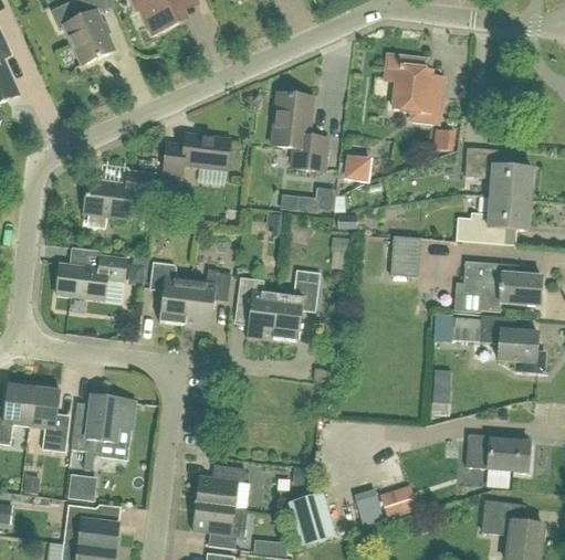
[(79,17),(71,0),(51,10),(59,27),(63,24),(81,64),(113,50),(95,10),(79,17)]
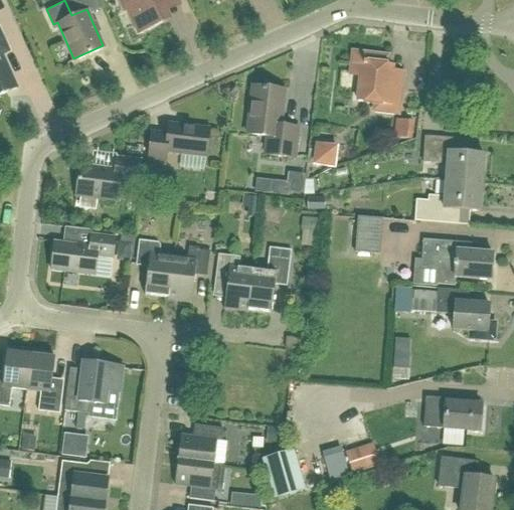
[(156,5),(162,2),(161,0),(119,0),(123,7),(127,5),(138,29),(162,18),(156,5)]
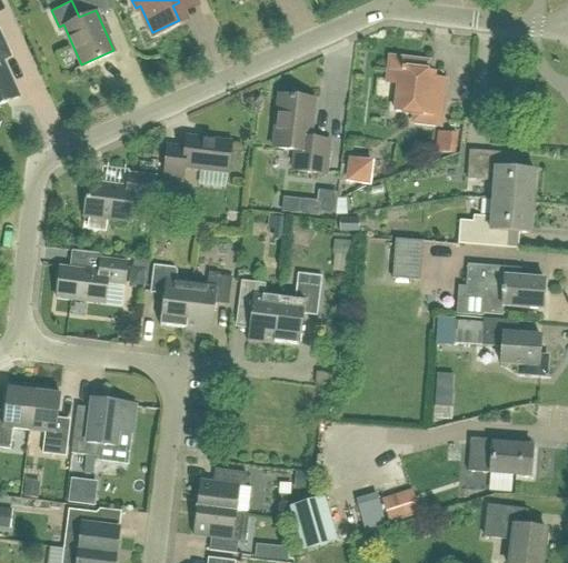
[(0,101),(17,93),(0,56),(0,47),(5,44),(0,34),(0,101)]
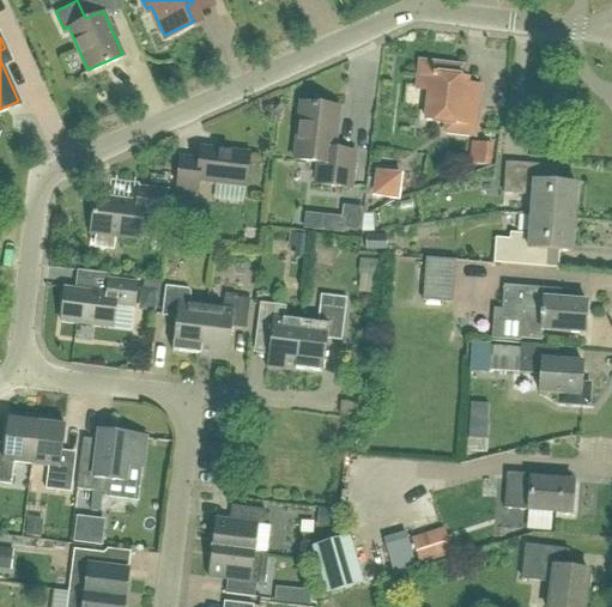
[(473,132),(478,85),(465,83),(466,74),(459,73),(460,64),(419,59),(417,83),(429,84),(425,117),(446,120),(444,128),(473,132)]
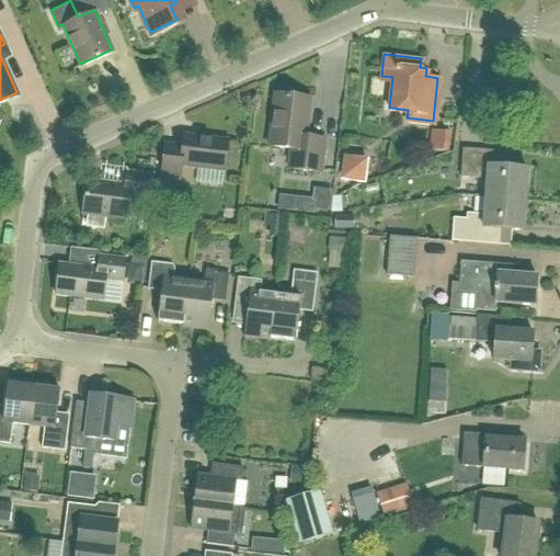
[(320,169),(323,136),(305,134),(309,95),(274,91),(269,143),(290,146),(287,166),(320,169)]
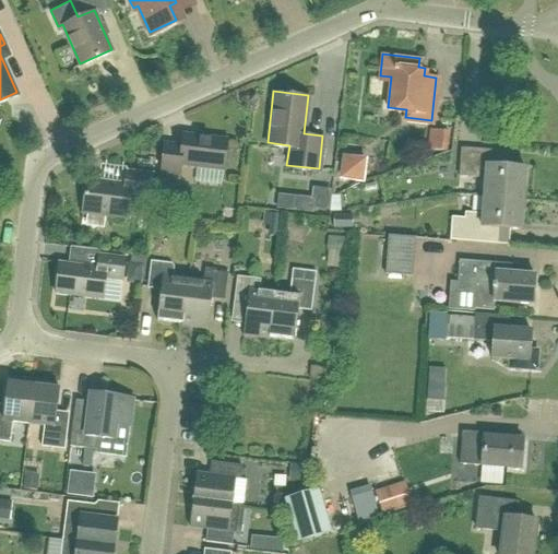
[(427,146),(440,148),(442,130),(429,129),(427,146)]
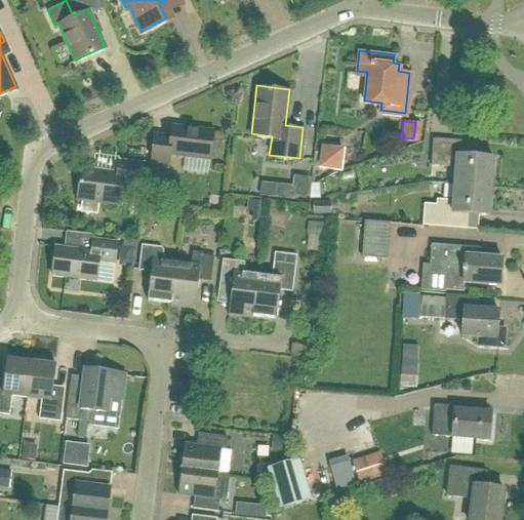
[(209,156),(212,129),(171,124),(169,133),(154,131),(150,163),(167,165),(169,151),(209,156)]
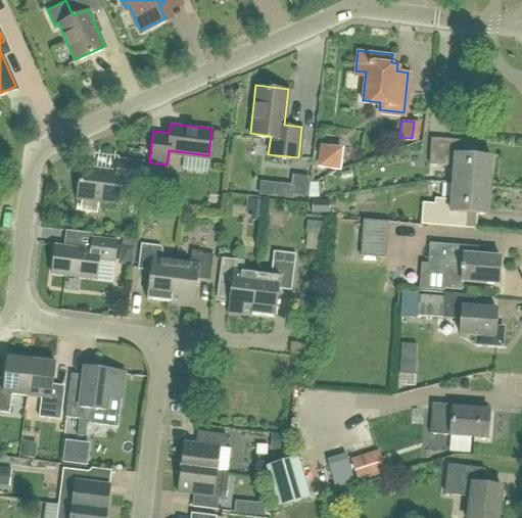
[(452,181),(488,184),(490,155),(459,152),(460,138),(430,136),(428,161),(453,163),(452,181)]
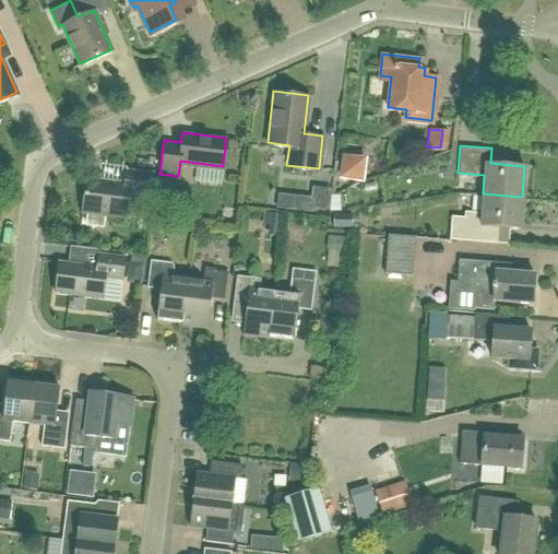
[(363,179),(366,155),(341,152),(339,177),(363,179)]
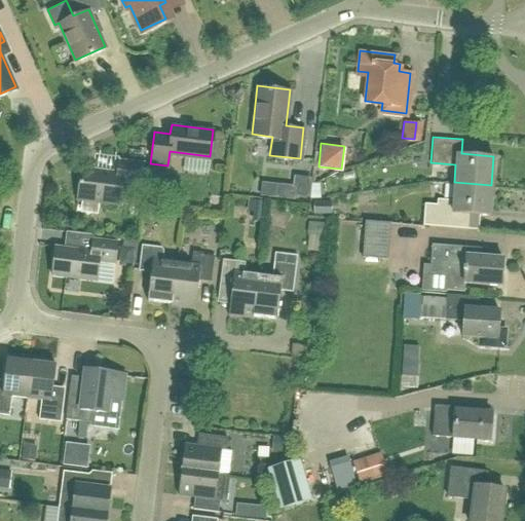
[(140,183),(143,161),(118,158),(117,171),(80,165),(75,208),(76,209),(77,198),(119,203),(122,181),(140,183)]
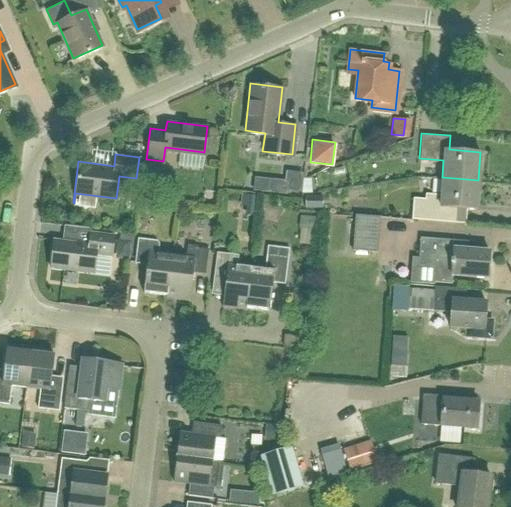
[(286,180),(274,179),(273,190),(284,191),(284,187),(298,189),(300,172),(287,170),(286,180)]
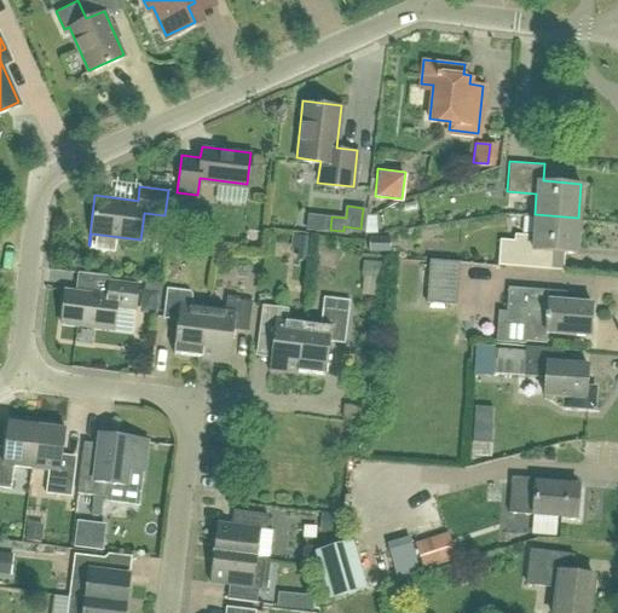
[(576,252),(578,218),(535,214),(533,233),(514,232),(514,238),(500,237),(497,261),(550,266),(552,249),(576,252)]
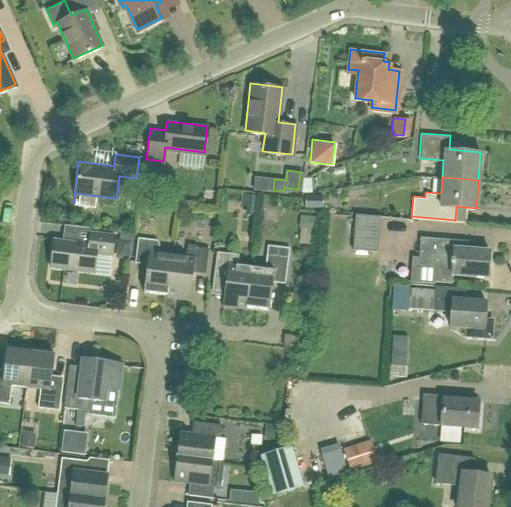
[(155,179),(144,178),(142,196),(152,197),(155,179)]
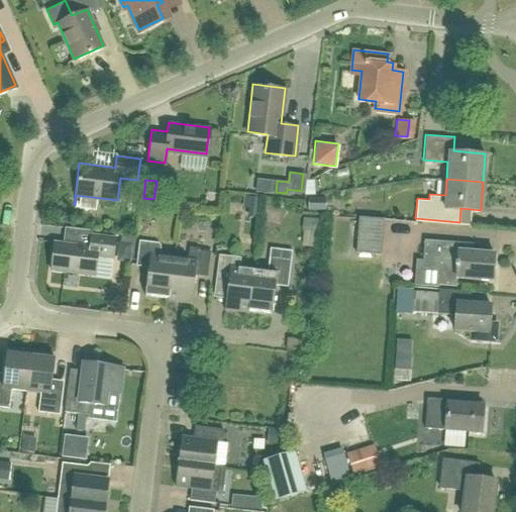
[(243,193),(242,204),(248,205),(247,214),(255,214),(258,195),(243,193)]
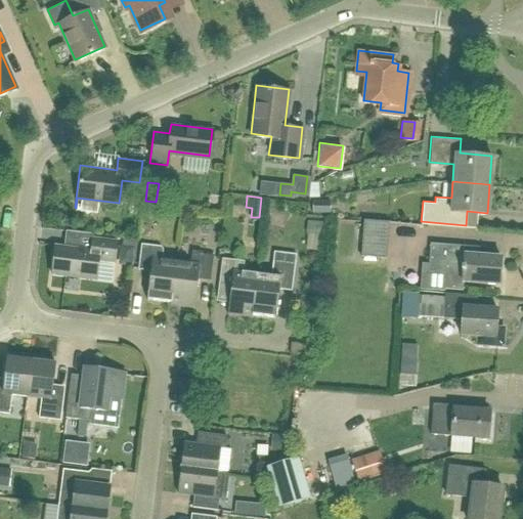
[(327,199),(312,198),(312,209),(327,210),(327,199)]
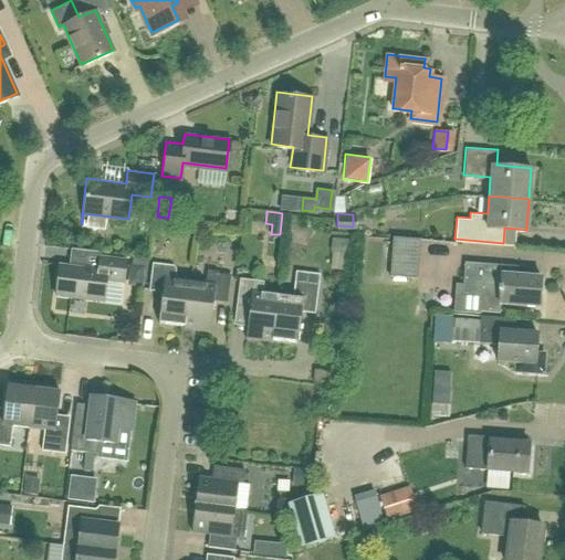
[(417,276),(420,238),(393,235),(389,274),(417,276)]
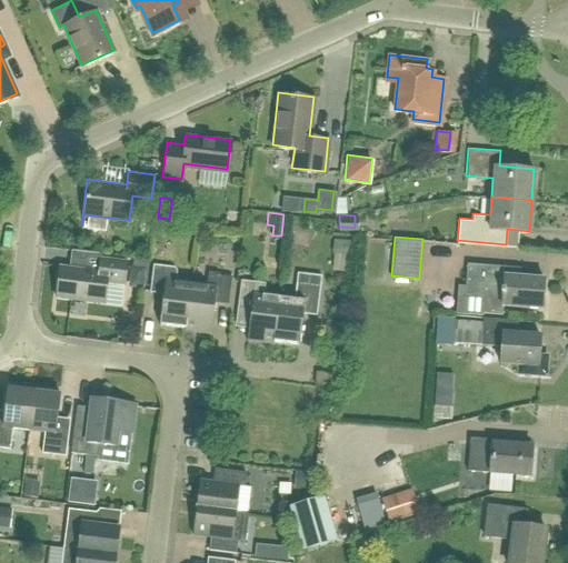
[(123,282),(127,259),(100,255),(98,269),(59,264),(56,295),(103,301),(106,280),(123,282)]
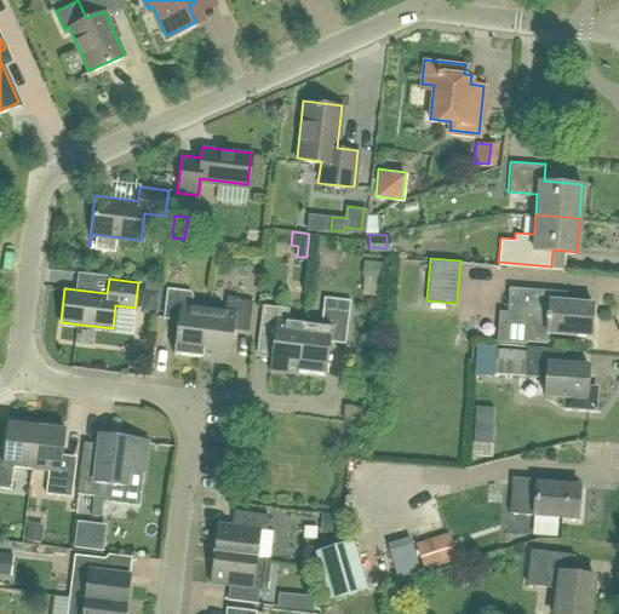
[(177,317),(173,351),(201,355),(207,307),(208,307),(208,304),(194,303),(194,296),(188,288),(166,286),(162,316),(177,317)]
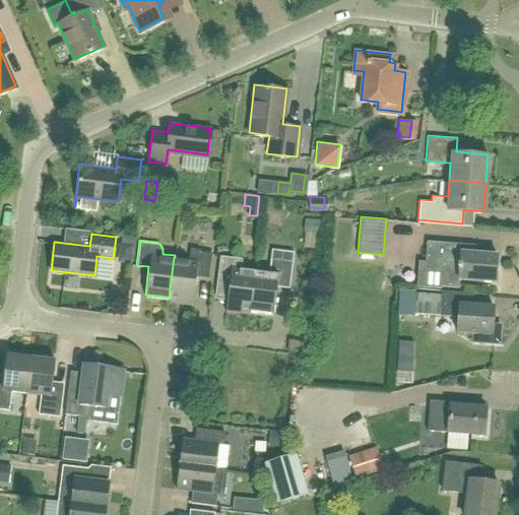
[(497,252),(460,250),(461,242),(447,241),(427,240),(425,268),(420,268),(419,284),(440,286),(440,284),(458,285),(459,277),(495,279),(497,252)]
